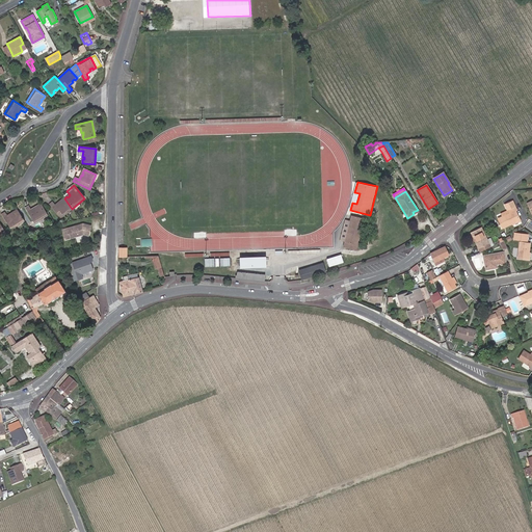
[(60,218),(72,209),(64,198),(61,202),(61,203),(60,204),(59,203),(55,206),(52,202),(49,205),(60,218)]
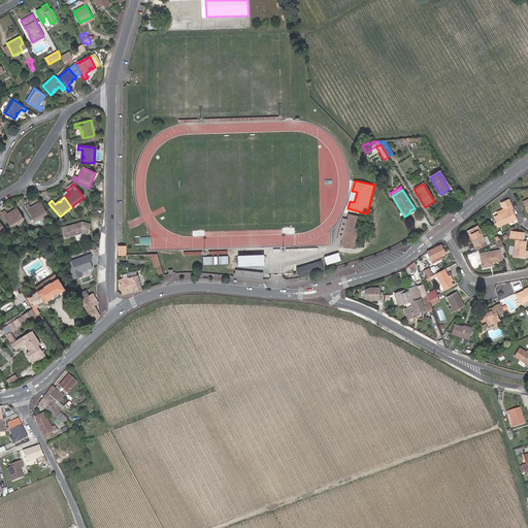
[(510,210),(512,209),(507,200),(501,203),(503,208),(505,212),(498,216),(493,218),(497,227),(507,223),(515,219),(510,210)]
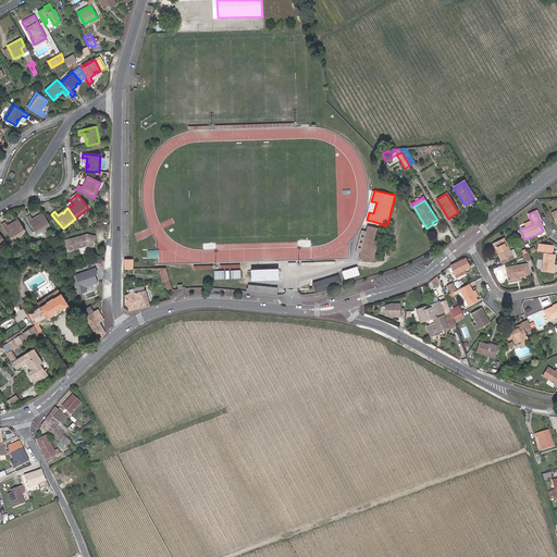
[(36,234),(50,225),(42,214),(39,217),(40,218),(38,219),(37,218),(33,220),(31,215),(26,219),(36,234)]
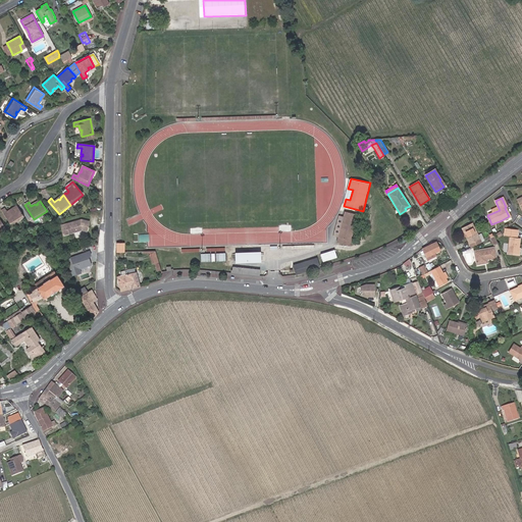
[(10,225),(23,217),(16,206),(13,208),(14,210),(12,211),(11,210),(7,212),(5,208),(1,210),(10,225)]
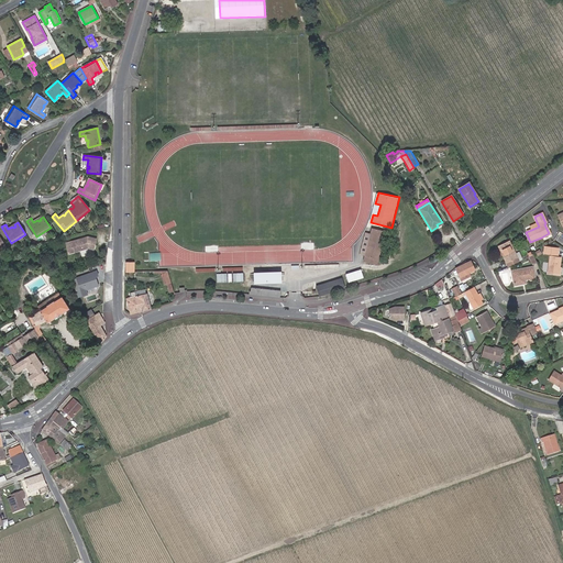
[(375,260),(378,261),(385,233),(372,229),(370,235),(373,236),(367,257),(364,256),(363,262),(373,265),(375,260)]
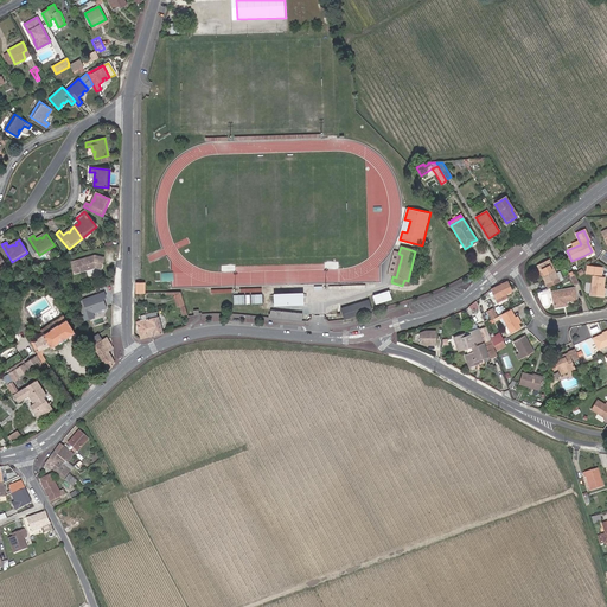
[(402,255),(398,254),(393,276),(396,278),(402,255)]
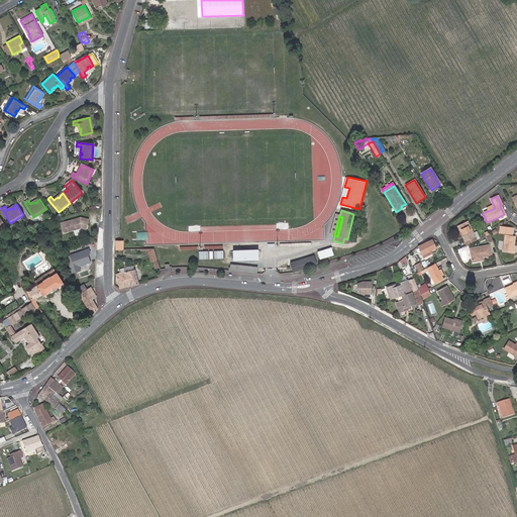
[(81,217),(64,221),(66,231),(81,227),(86,228),(88,219),(81,217)]
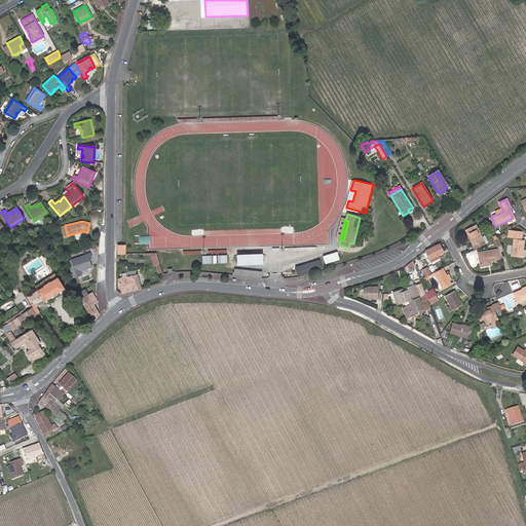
[(465,230),(473,246),(475,250),(484,245),(483,241),(481,238),(475,226),(465,230)]
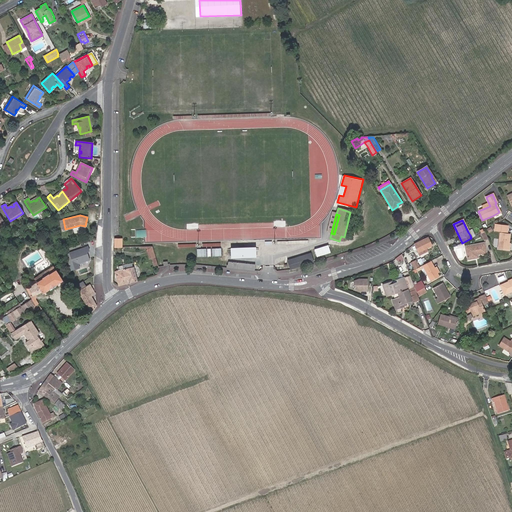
[(494,230),(508,231),(509,224),(495,223),(494,230)]
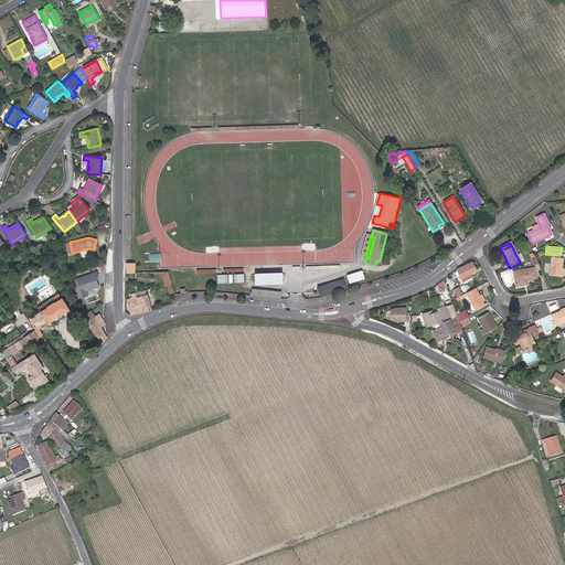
[(561,277),(562,270),(563,259),(552,257),(550,275),(561,277)]
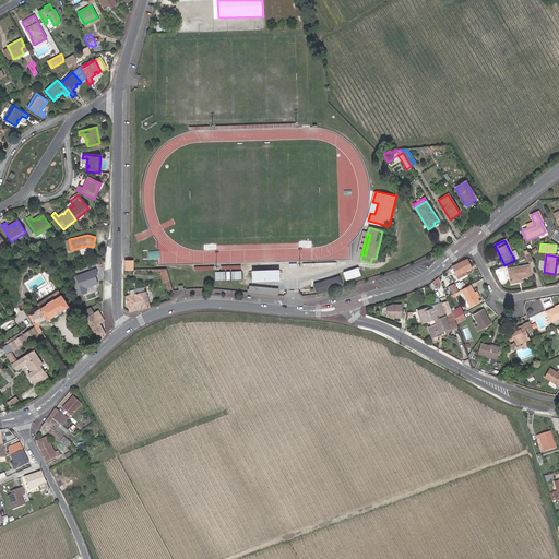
[(133,259),(125,259),(125,269),(133,269),(133,259)]
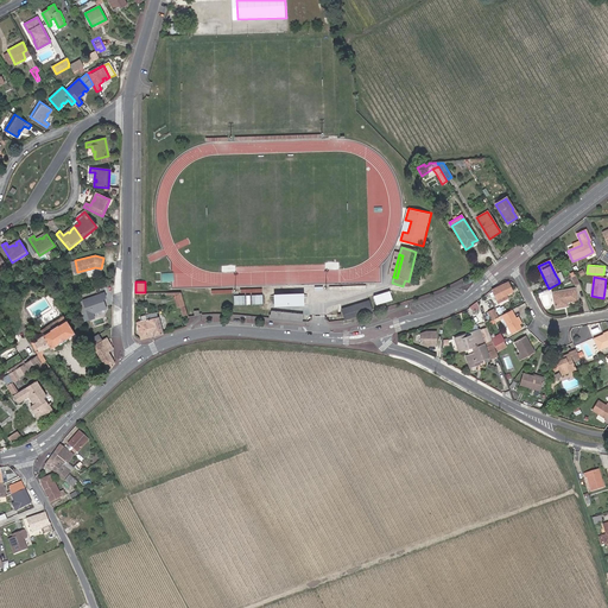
[(508,283),(492,290),(496,301),(513,292),(508,283)]
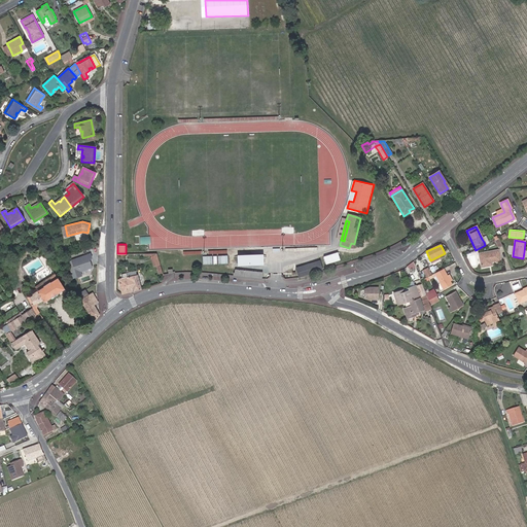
[(495,261),(500,260),(498,250),(479,254),(481,268),(488,267),(487,262),(491,262),(495,261)]
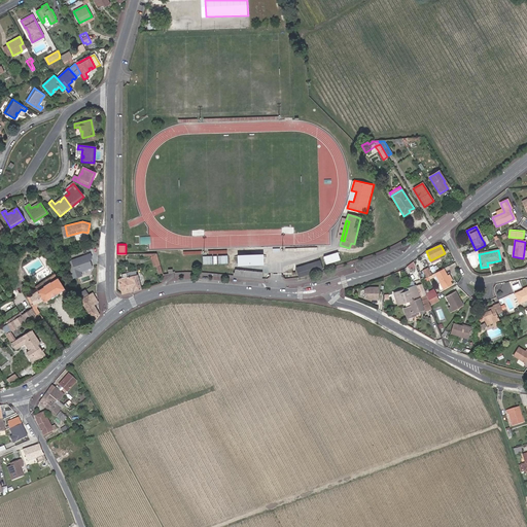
[(77,278),(81,276),(79,272),(92,268),(90,261),(88,262),(88,260),(92,258),(91,254),(71,260),(77,278)]
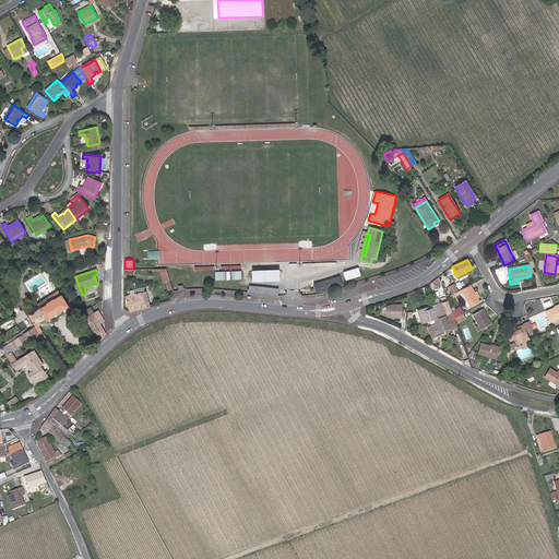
[(215,278),(242,280),(244,271),(215,270),(215,278)]
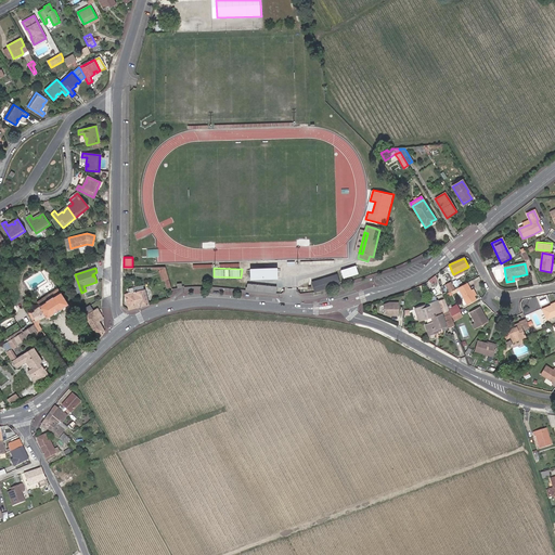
[(250,279),(278,278),(276,269),(250,270),(250,279)]
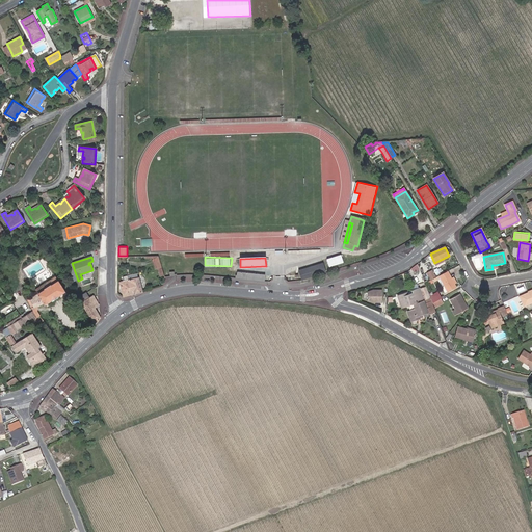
[(324,272),(322,266),(321,263),(297,271),(300,280),(324,272)]
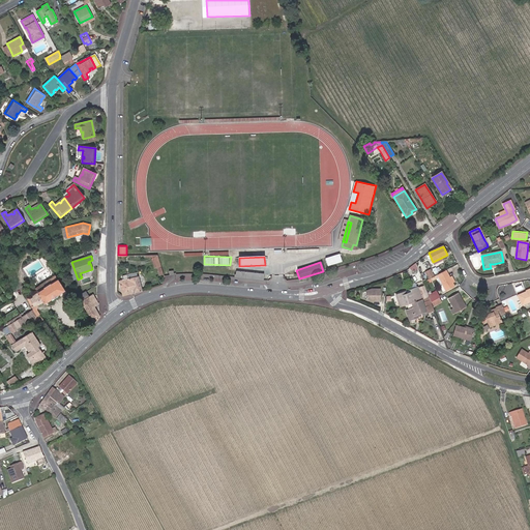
[(425,272),(429,280),(435,276),(431,269),(425,272)]
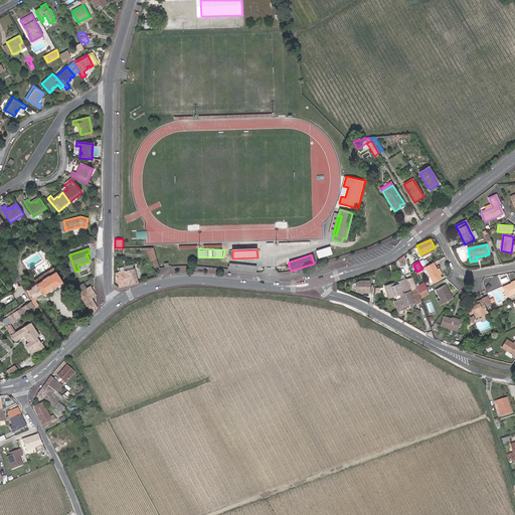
[(246,272),(256,273),(256,267),(234,264),(233,270),(246,272)]
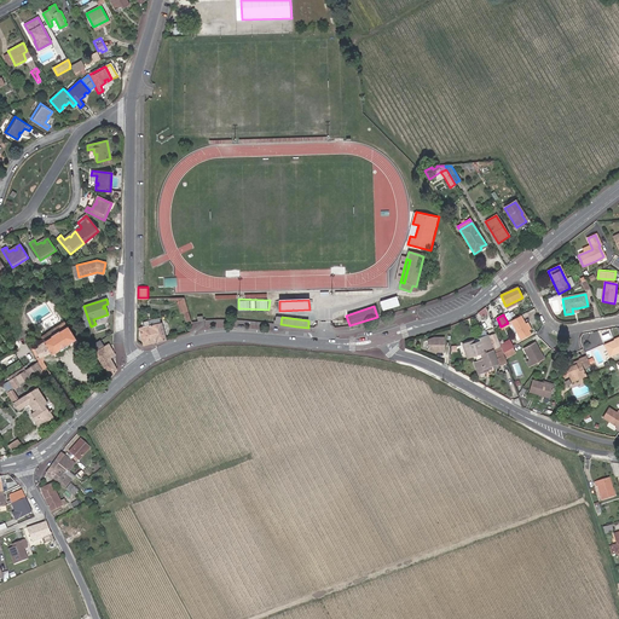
[(520,317),(510,322),(520,341),(530,336),(528,333),(524,325),(520,317)]
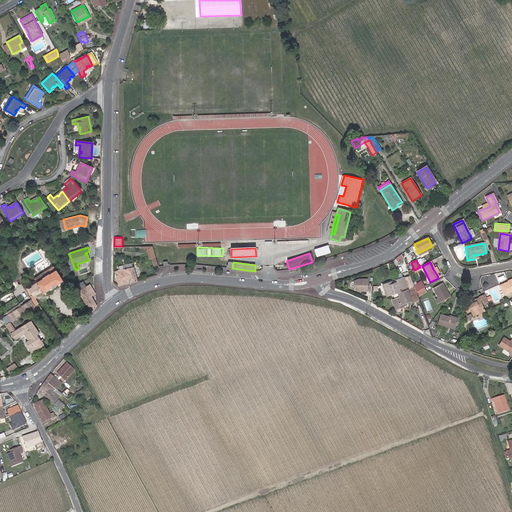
[(34,279),(36,282),(43,278),(42,278),(48,274),(48,275),(55,270),(53,267),(34,279)]
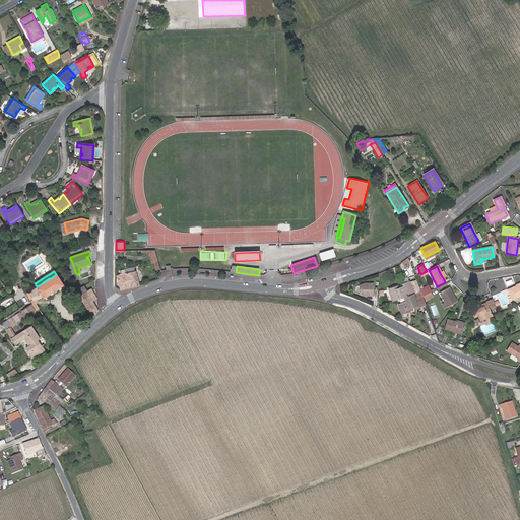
[(118,280),(120,290),(139,285),(135,271),(119,275),(120,279),(118,280)]
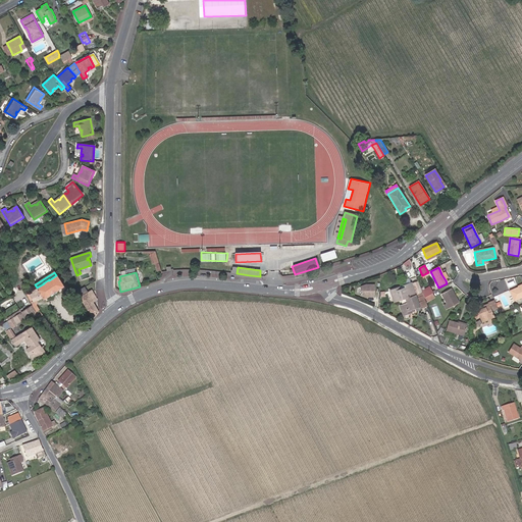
[(44,283),(37,288),(37,289),(28,294),(31,303),(42,297),(43,299),(50,294),(51,295),(56,292),(56,291),(63,286),(56,275),(49,280),(49,279),(43,283),(44,283)]
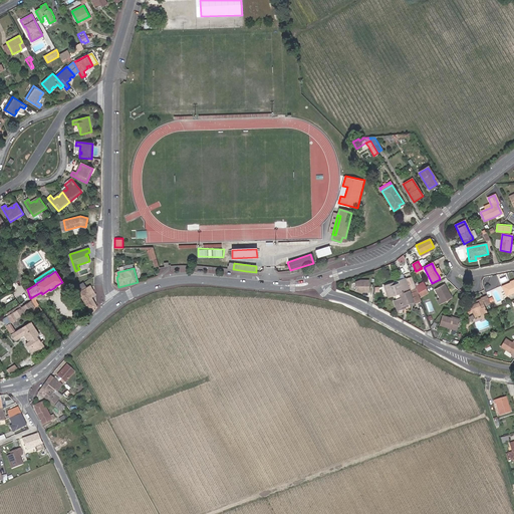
[(406,279),(409,290),(416,288),(412,277),(406,279)]
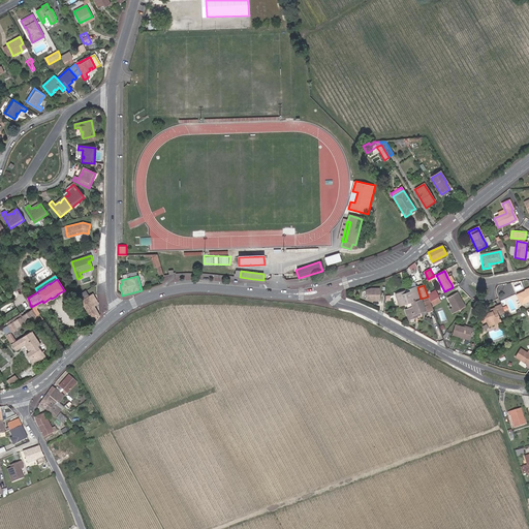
[(404,291),(395,294),(399,307),(411,303),(421,299),(417,287),(416,287),(409,289),(410,292),(405,294),(404,291)]
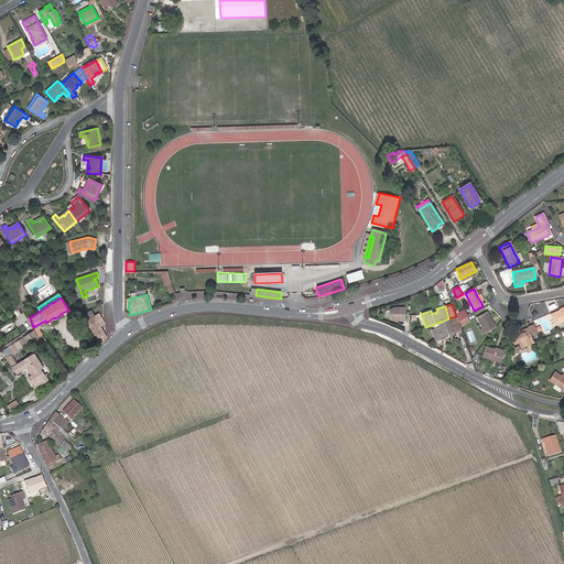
[(561,310),(559,311),(551,314),(555,325),(563,321),(563,306),(560,308),(561,310)]
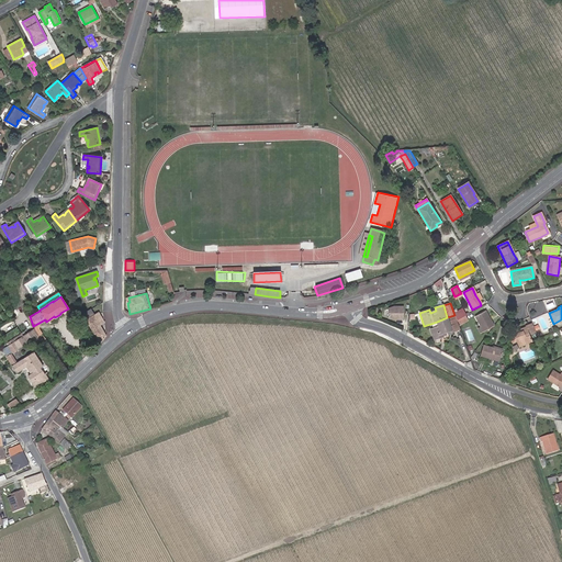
[(393,321),(403,319),(403,307),(393,307),(388,310),(388,318),(393,321)]
